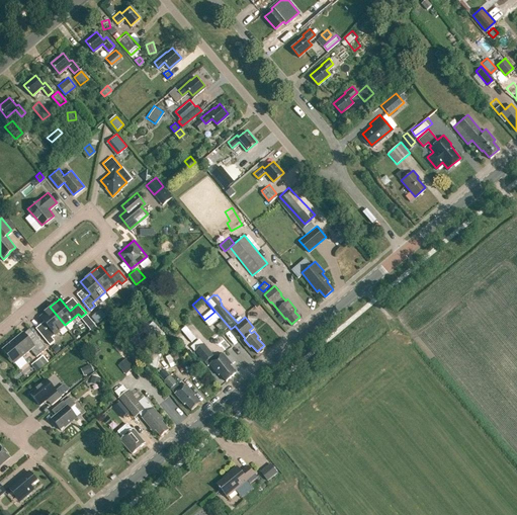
[(41,334),(49,343),(54,339),(51,336),(65,325),(50,307),(39,315),(50,327),(41,334)]
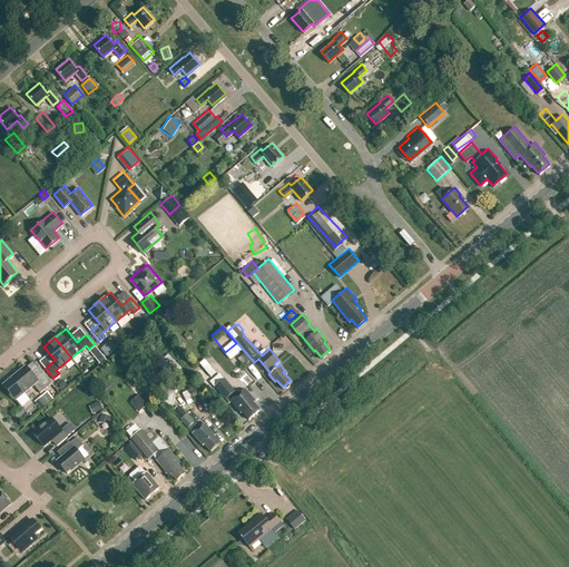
[(110,339),(100,346),(107,354),(117,346),(110,339)]
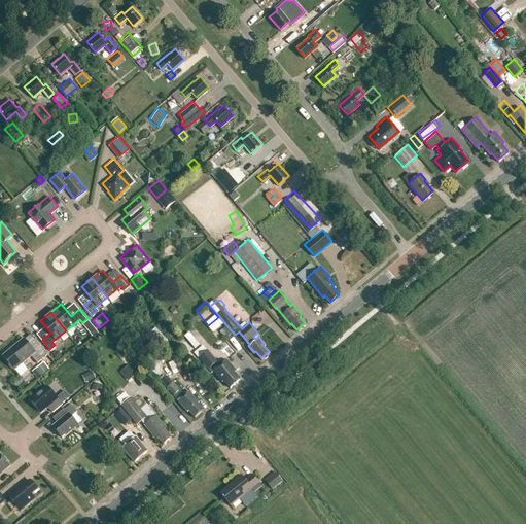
[(98,332),(93,324),(88,328),(93,336),(98,332)]
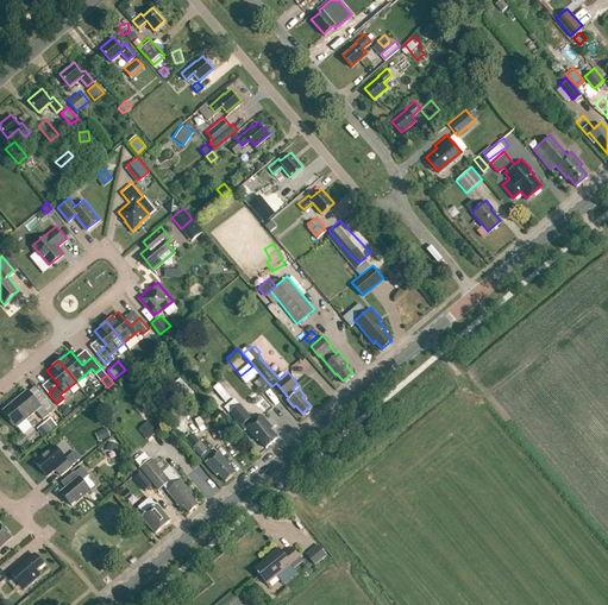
[(54,407),(42,392),(35,398),(26,389),(2,408),(16,424),(35,409),(42,417),(54,407)]
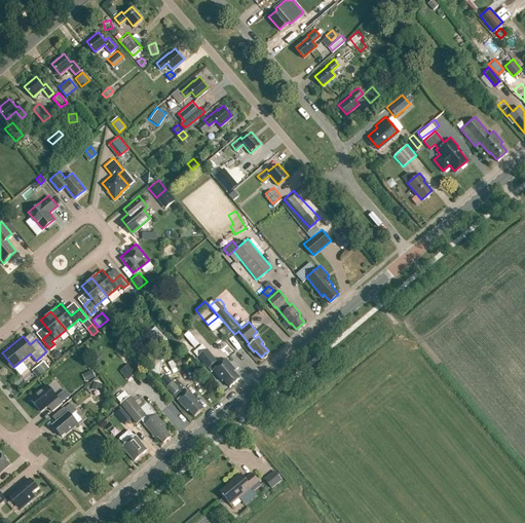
[(223,377),(229,385),(239,376),(233,369),(234,368),(225,357),(219,363),(216,359),(201,342),(192,349),(196,355),(197,355),(207,367),(210,365),(213,368),(221,378),(223,377)]
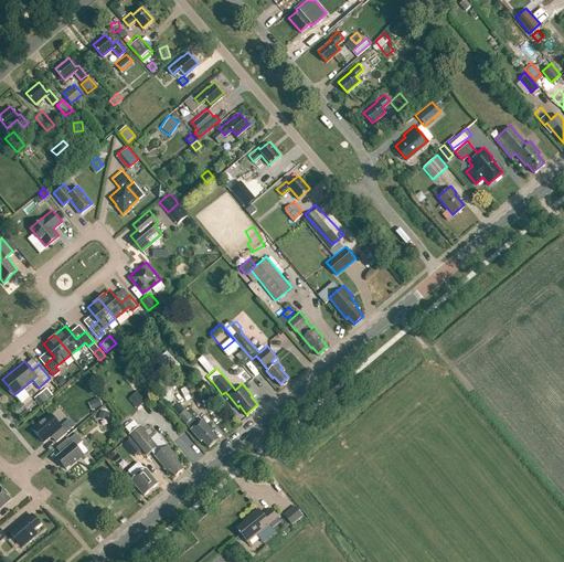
[(61,372),(56,377),(62,383),(66,379),(61,372)]
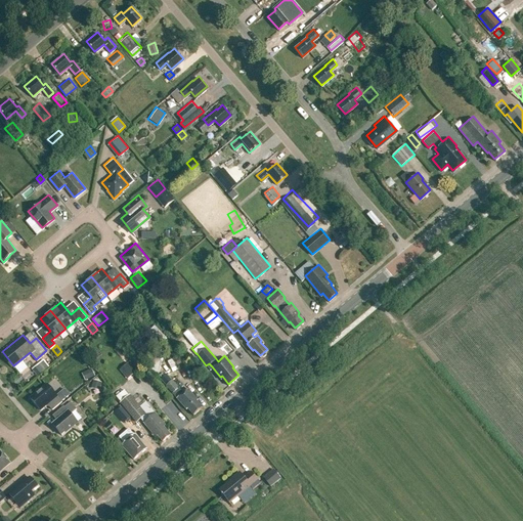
[(241,360),(245,356),(235,346),(231,350),(241,360)]
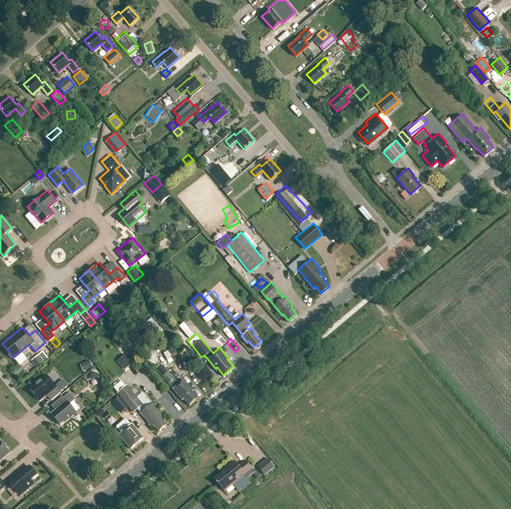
[(133,345),(126,351),(131,358),(138,352),(133,345)]
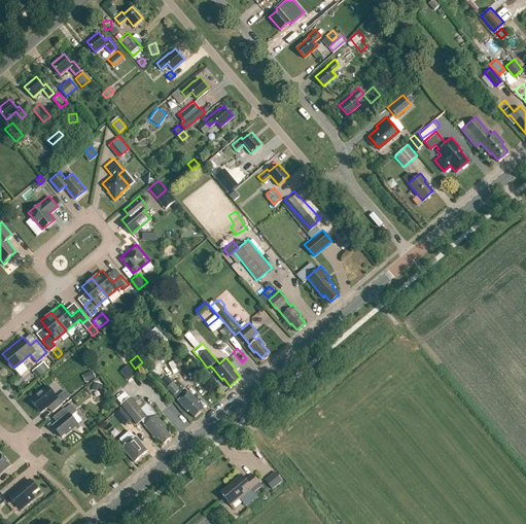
[(149,370),(160,373),(163,360),(152,357),(149,370)]
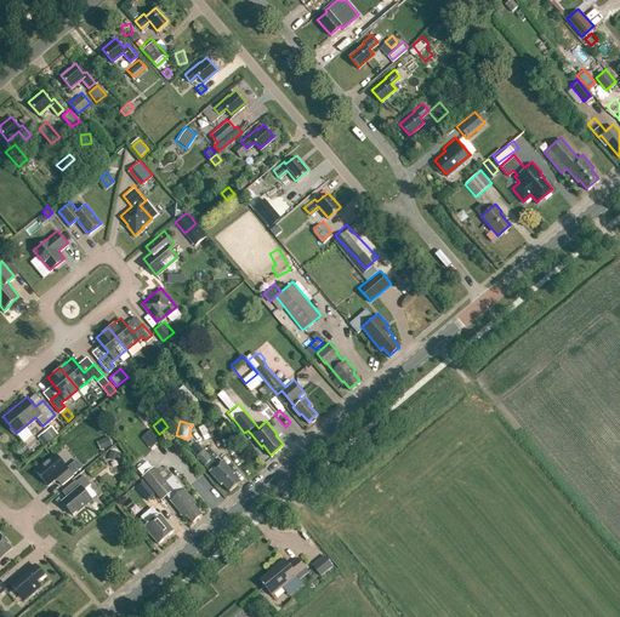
[(152,427),(142,435),(149,444),(159,435),(152,427)]
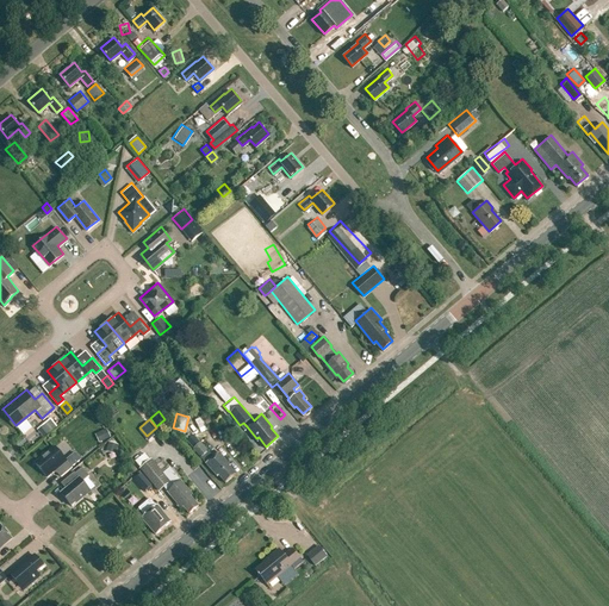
[(36,428),(43,435),(48,431),(42,423),(36,428)]
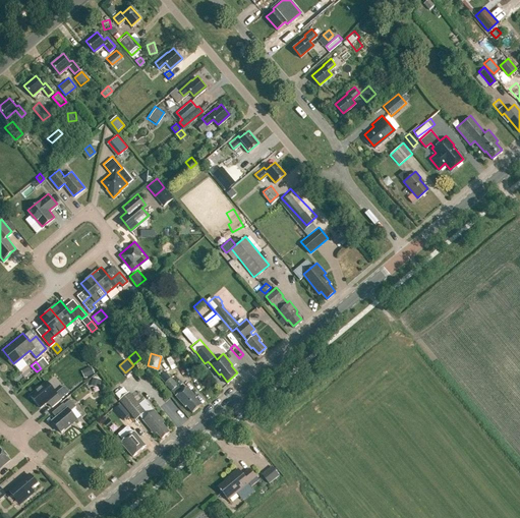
[(90,364),(80,368),(84,377),(94,371),(90,364)]
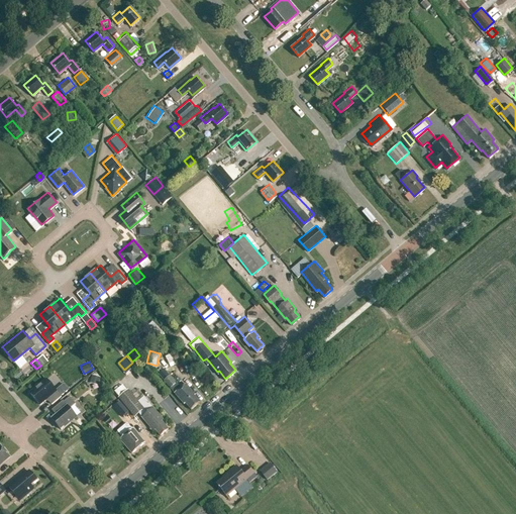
[(90,383),(98,385),(100,376),(92,375),(90,383)]
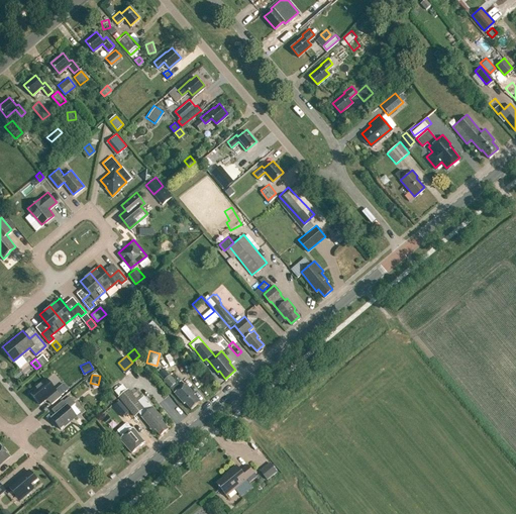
[(121,391),(129,385),(121,375),(113,382),(121,391)]
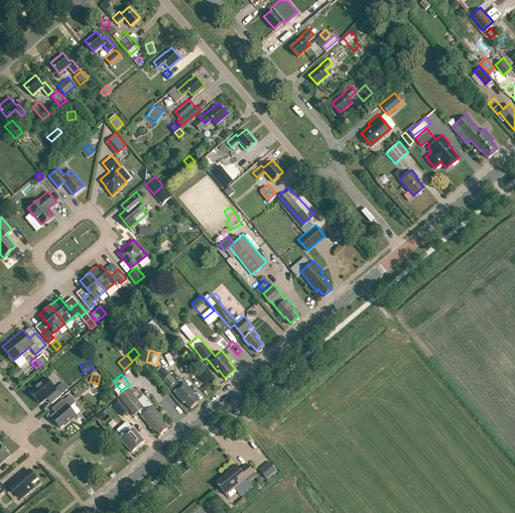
[(54,387),(45,376),(29,389),(39,402),(45,397),(47,397),(51,401),(60,393),(54,387)]
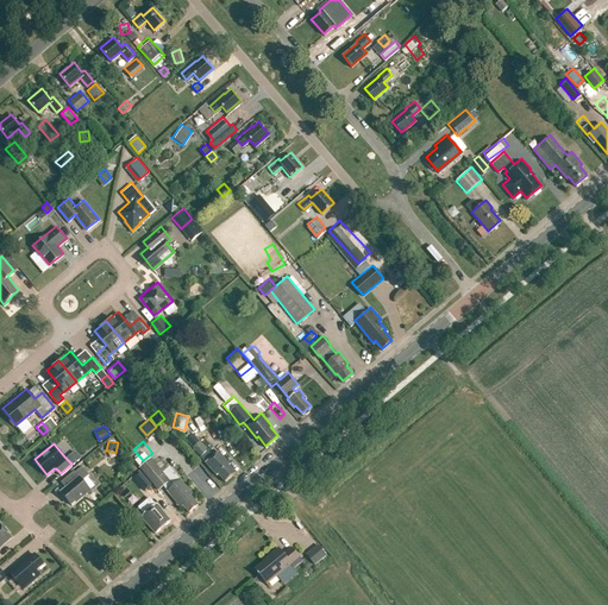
[(205,461),(205,460),(215,473),(218,472),(224,479),(234,471),(227,464),(229,462),(218,449),(212,454),(207,448),(199,454),(205,461)]
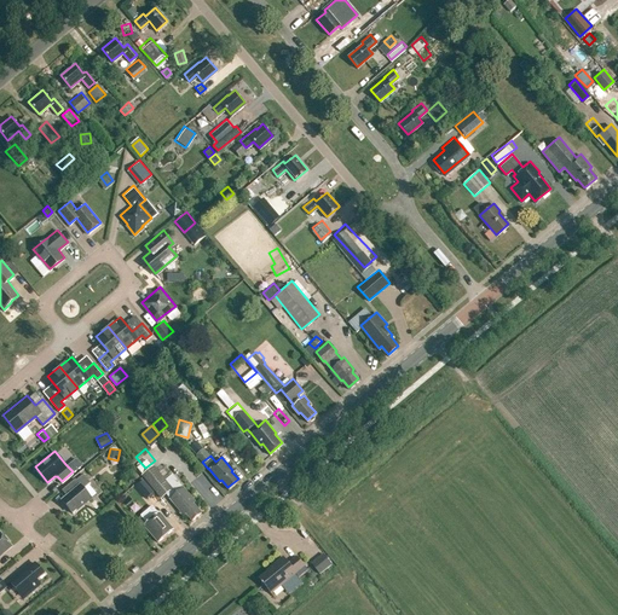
[(75,457),(65,464),(73,471),(81,464),(75,457)]
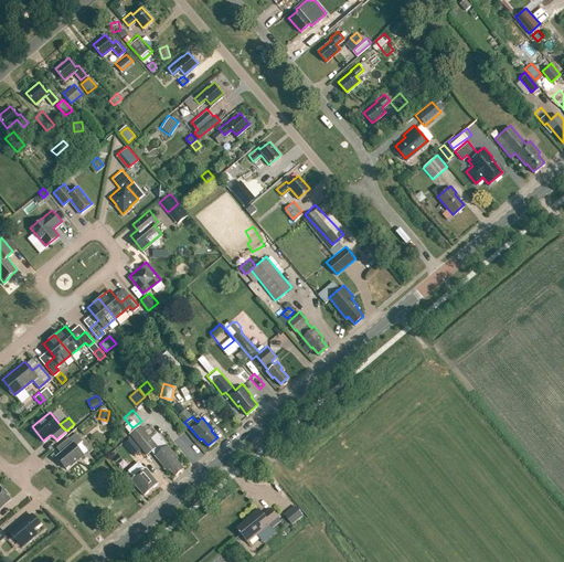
[(139,423),(129,431),(147,454),(151,449),(158,445),(152,438),(150,435),(144,428),(139,423)]
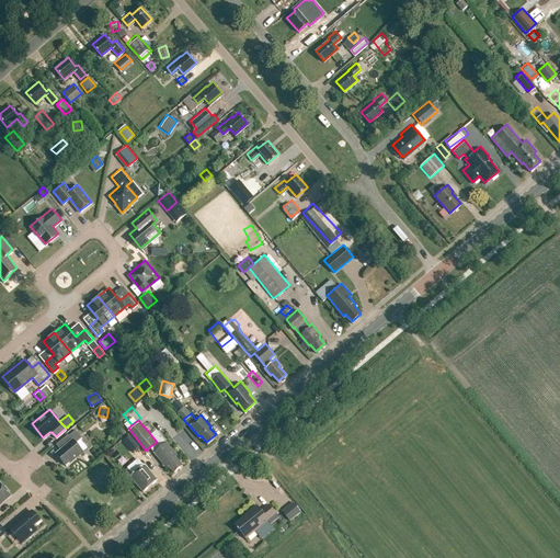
[(68,433),(68,432),(55,443),(60,448),(55,453),(66,464),(82,451),(75,441),(81,435),(75,428),(68,433)]
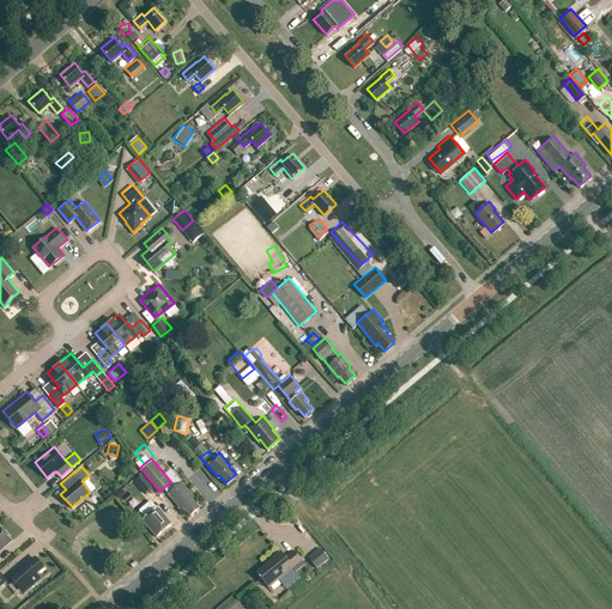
[(143,492),(151,485),(143,474),(134,480),(143,492)]
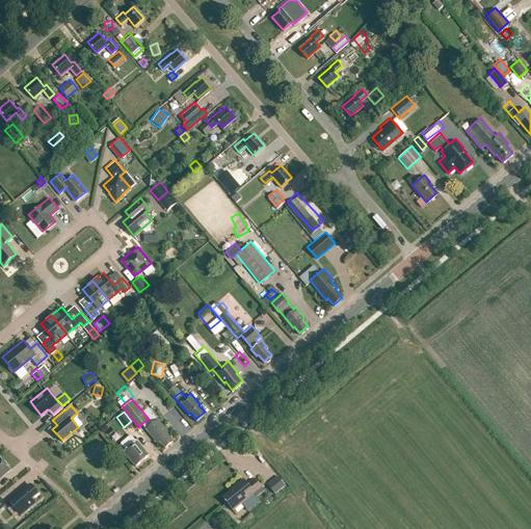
[(149,419),(142,423),(145,427),(158,442),(159,440),(165,446),(173,440),(165,430),(167,429),(157,417),(155,414),(149,419)]
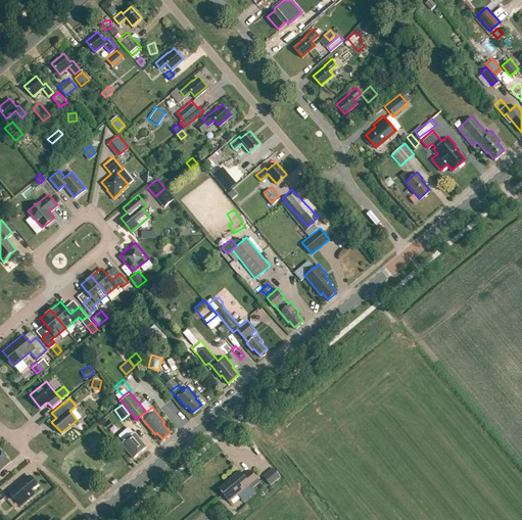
[(134,431),(133,432),(128,425),(119,433),(124,440),(122,442),(133,457),(146,445),(134,431)]
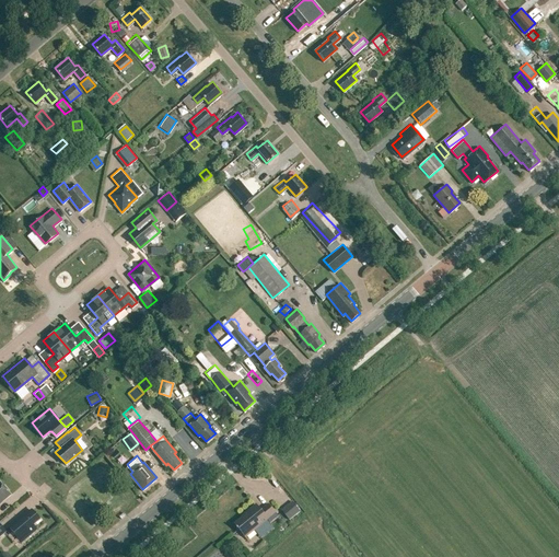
[(0,500),(9,492),(7,489),(7,487),(4,484),(1,484),(0,482),(0,500)]
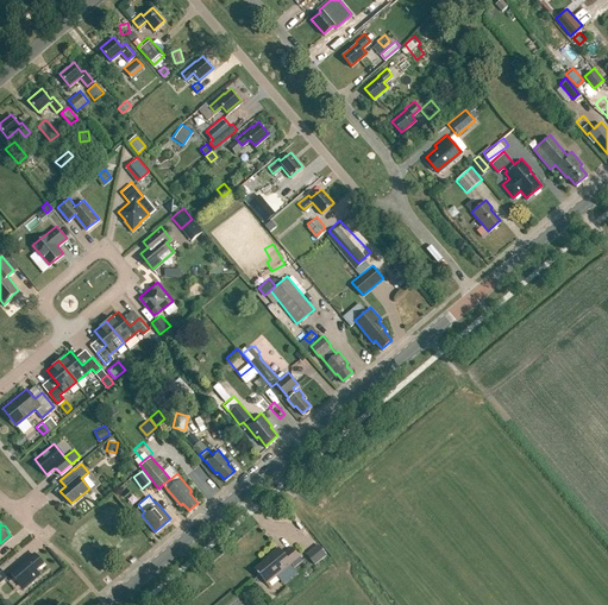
[(304,552),(313,563),(325,553),(315,542),(304,552)]
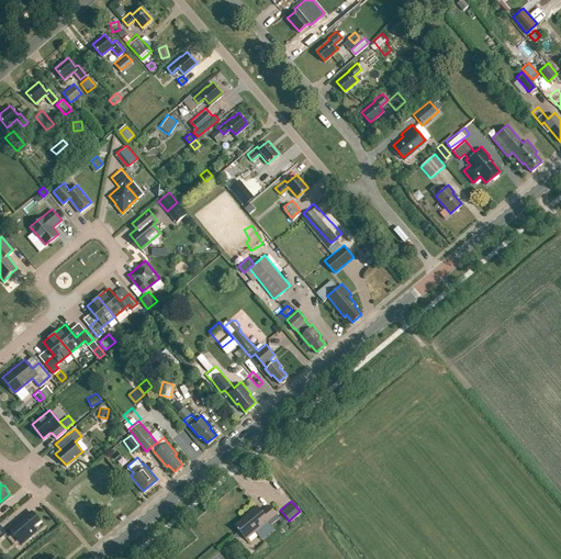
[(234,524),(245,537),(267,520),(270,523),(279,516),(268,503),(260,510),(256,504),(246,513),(247,514),(234,524)]
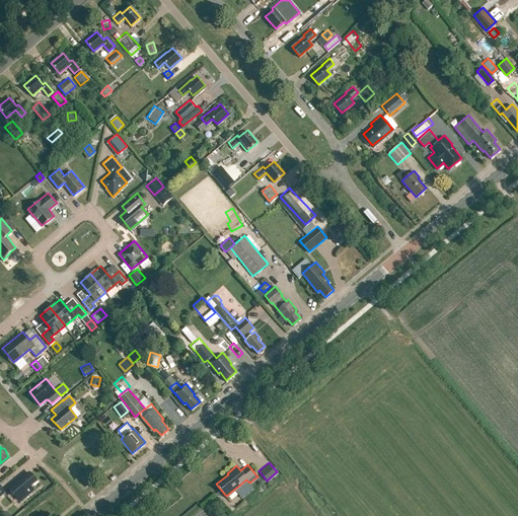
[(7,487),(19,501),(33,489),(30,486),(37,481),(28,470),(18,480),(17,478),(7,487)]
